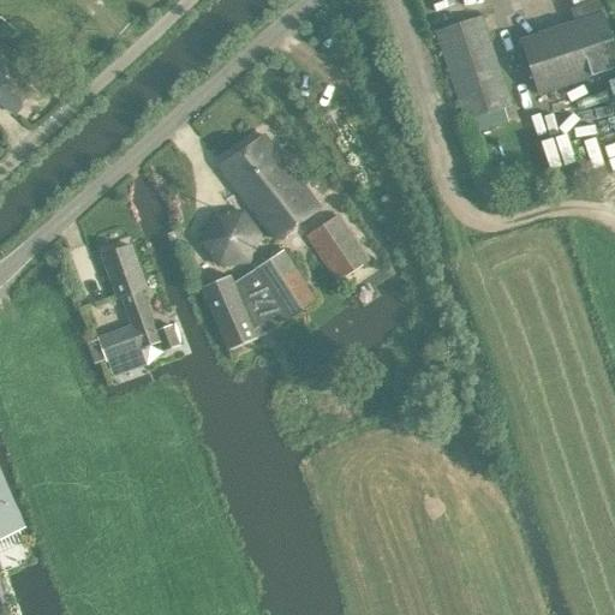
[(574,23),(520,41),(538,96),(614,70),(614,53),(597,0),(571,0),(573,9),(569,10),(574,23)]
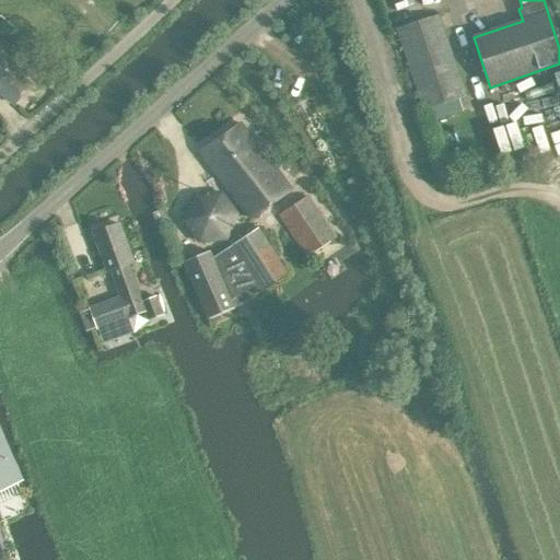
[(424,109),(431,107),(434,121),(463,112),(458,98),(466,96),(439,14),(397,28),(424,109)]
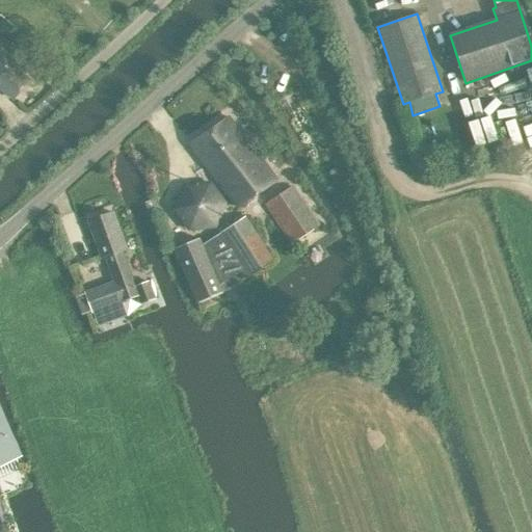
[(0,88),(11,99),(28,80),(0,55),(0,88)]
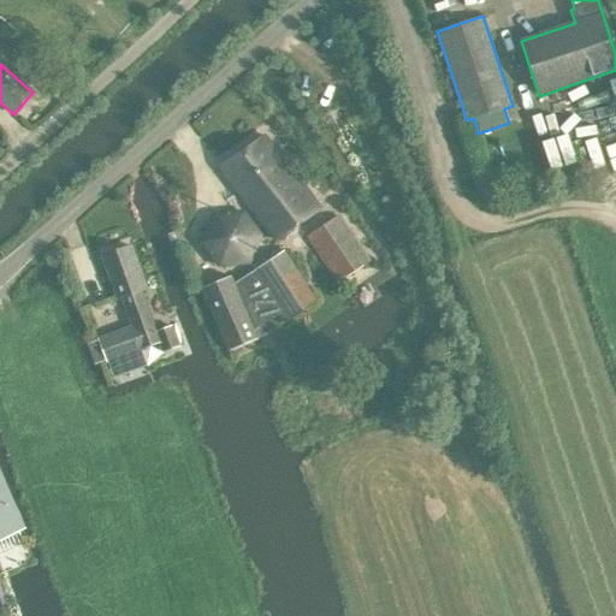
[(260,219),(253,224),(243,209),(212,215),(199,244),(219,270),(252,266),(261,240),(265,246),(274,238),(277,242),(320,209),(265,135),(221,169),(260,219)]
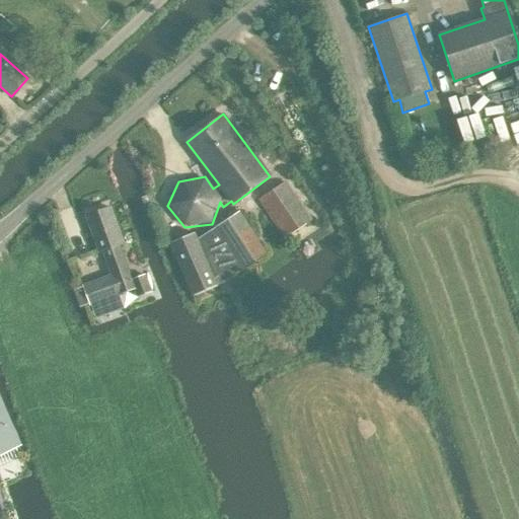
[(260,199),(286,238),(311,221),(284,181),(260,199)]
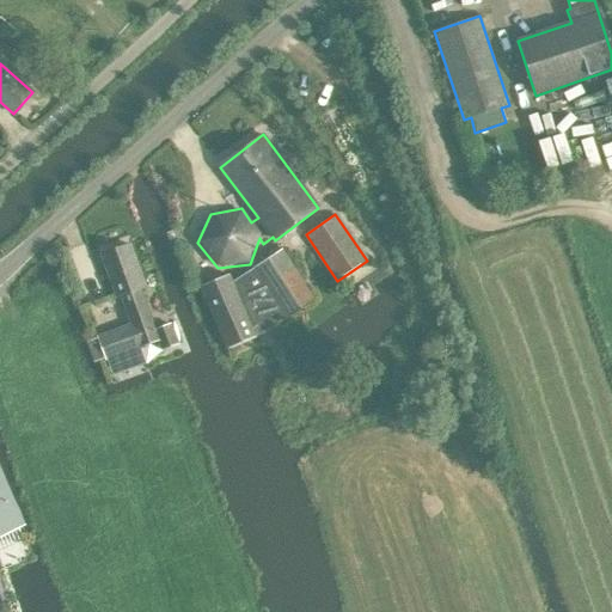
[(146,287),(129,244),(103,254),(118,297),(122,295),(133,325),(99,337),(108,360),(160,341),(163,349),(179,343),(172,326),(157,331),(141,289),(146,287)]
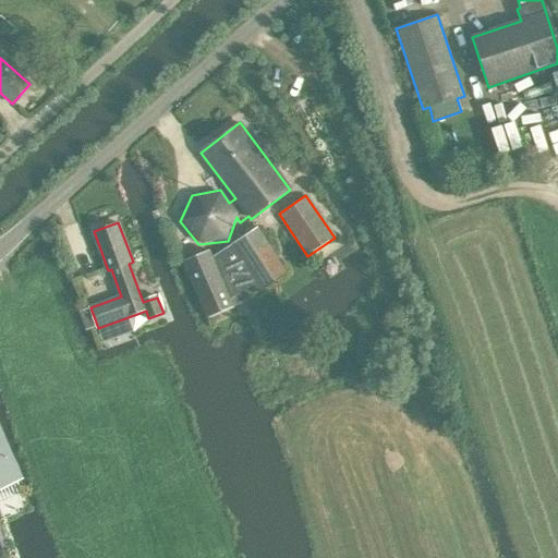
[(262,228),(213,256),(209,250),(183,262),(210,317),(234,306),(276,280),(283,276),(262,228)]
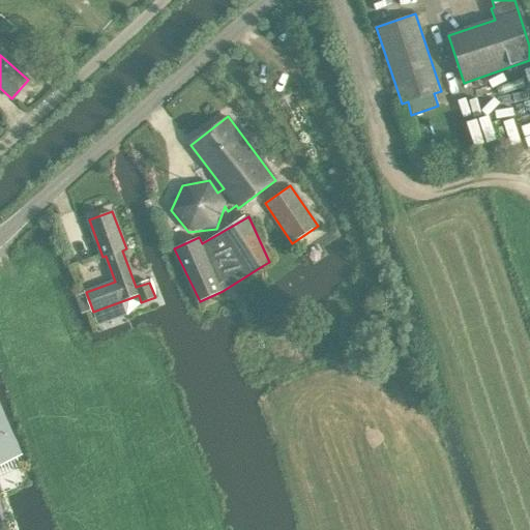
[(0,464),(19,457),(0,413),(0,464)]
